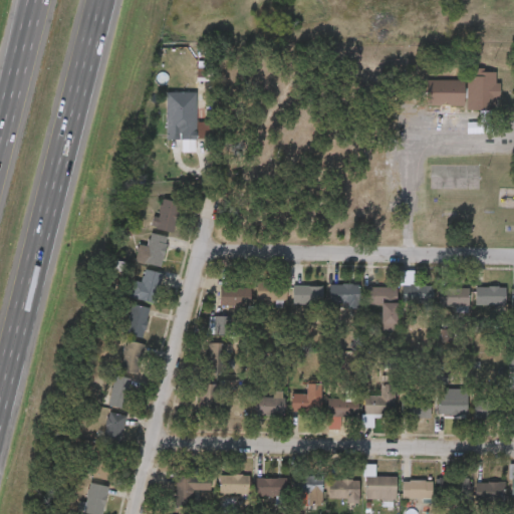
[(496,70),(496,110),(466,110),(466,70),(496,70)]
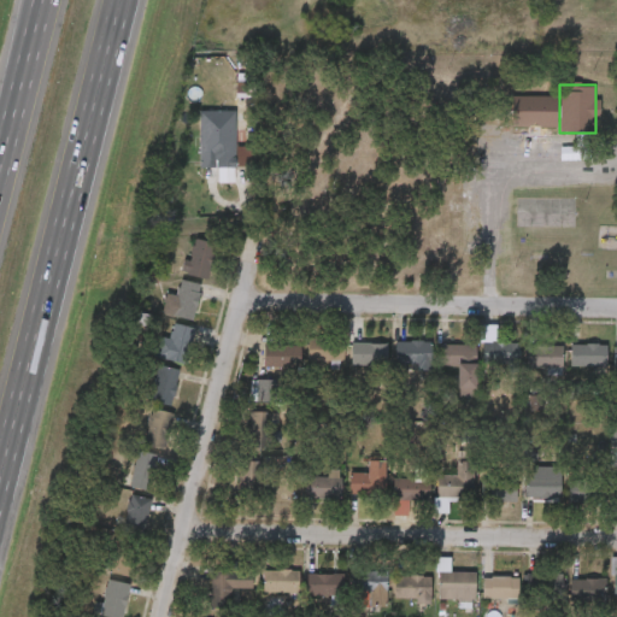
[(556,129),(511,129),(511,97),(556,97),(556,129)]
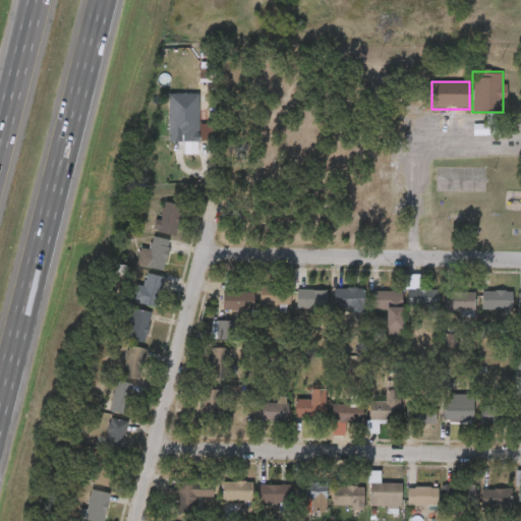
[(169,141),(169,94),(198,94),(198,141),(169,141)]
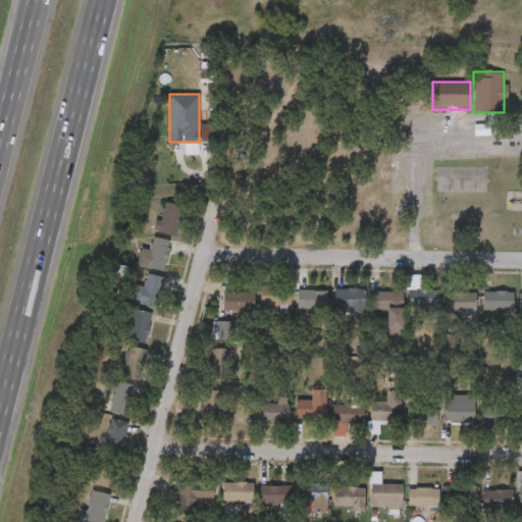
[(183,206),(176,236),(157,231),(163,202),(183,206)]
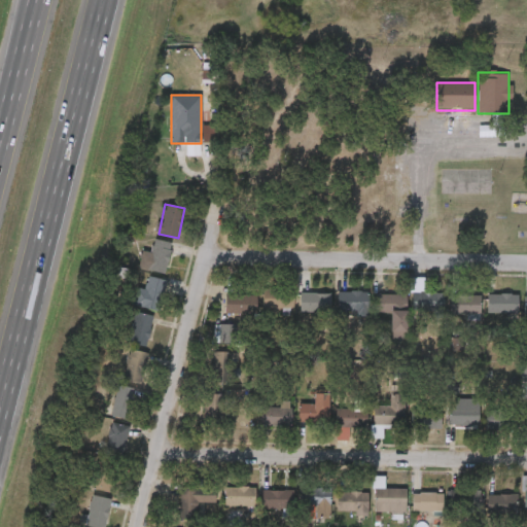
[(147,270),(155,239),(173,244),(165,274),(147,270)]
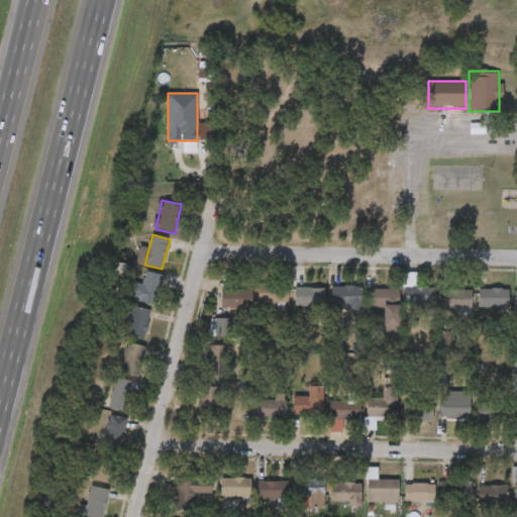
[(131,298),(136,282),(140,284),(145,270),(165,277),(156,306),(131,298)]
